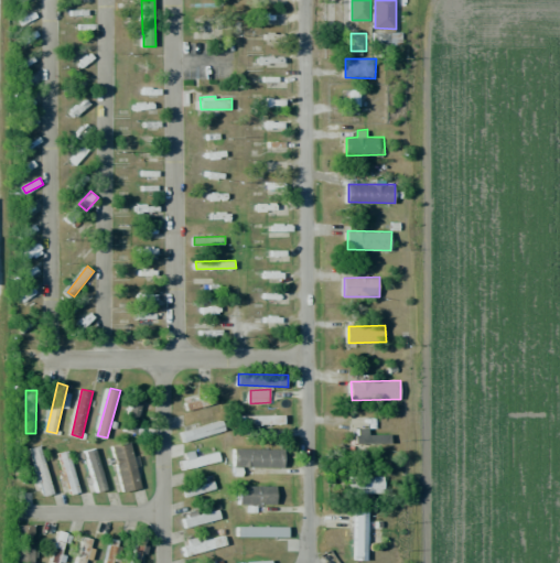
[(142,399),(132,398),(128,429),(139,430),(142,399)]
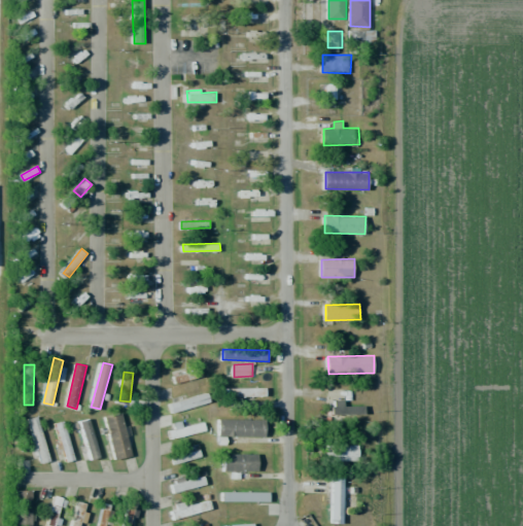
[(175,376),(177,383),(189,380),(187,373),(175,376)]
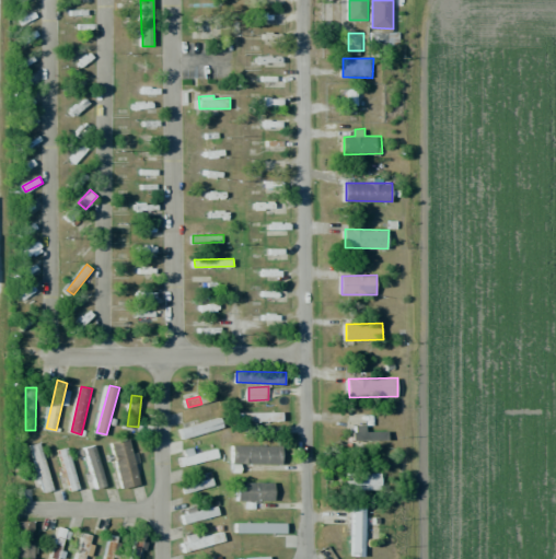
[(284,411),(238,412),(239,421),(284,421),(284,411)]
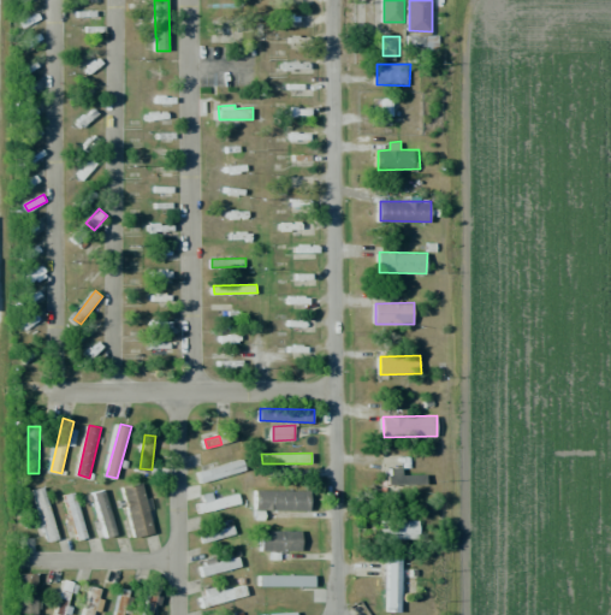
[(199,472),(202,483),(248,468),(244,457),(199,472)]
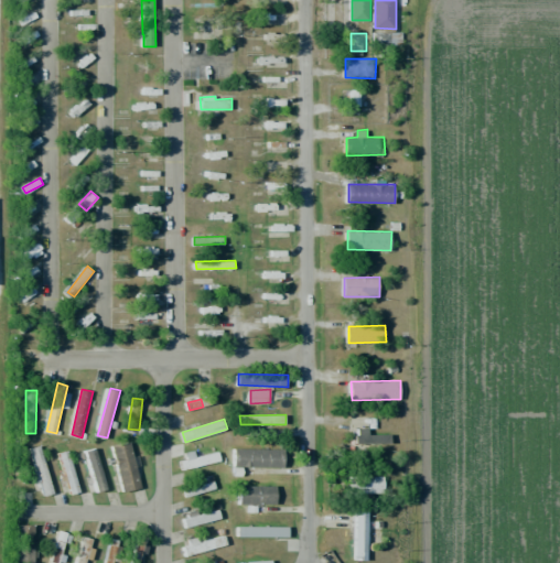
[(369,434),(369,428),(357,429),(357,443),(391,442),(390,433),(369,434)]
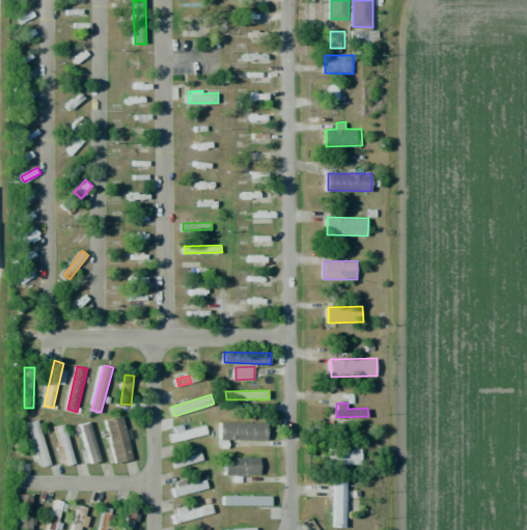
[(106,419),(116,463),(134,458),(123,415),(106,419)]
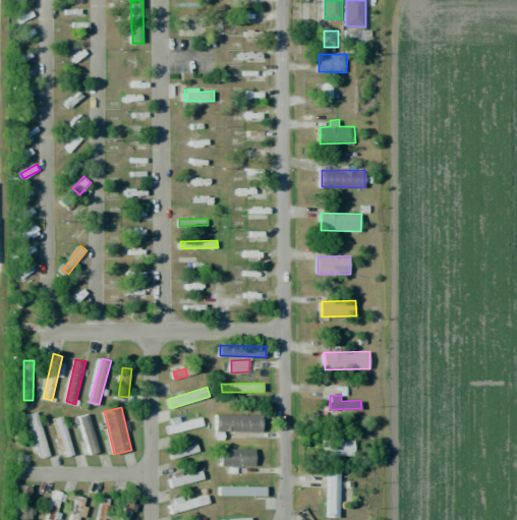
[(51,455),(40,411),(32,413),(43,457),(51,455)]
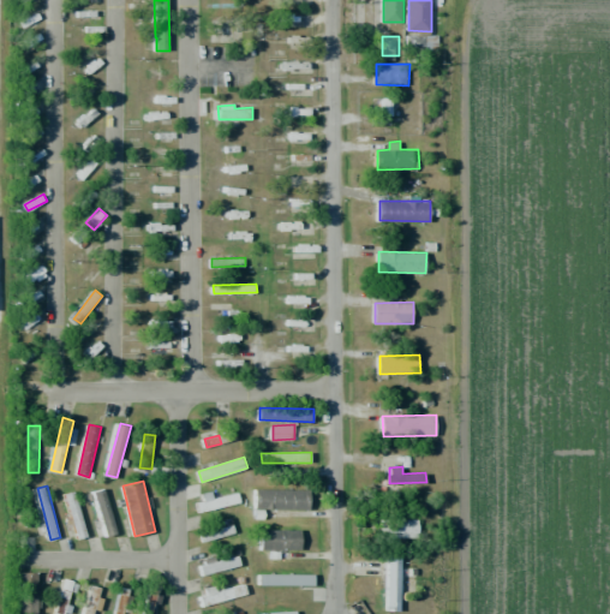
[(107,536),(118,534),(106,488),(95,490),(107,536)]
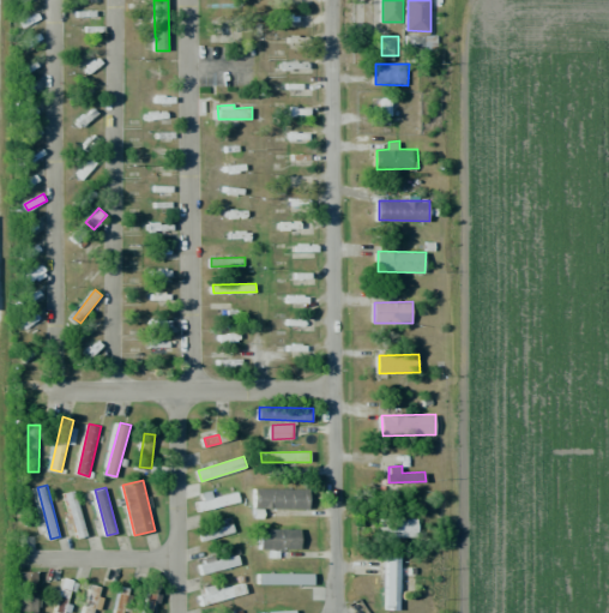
[(255,508),(308,509),(309,488),(257,487),(255,508)]
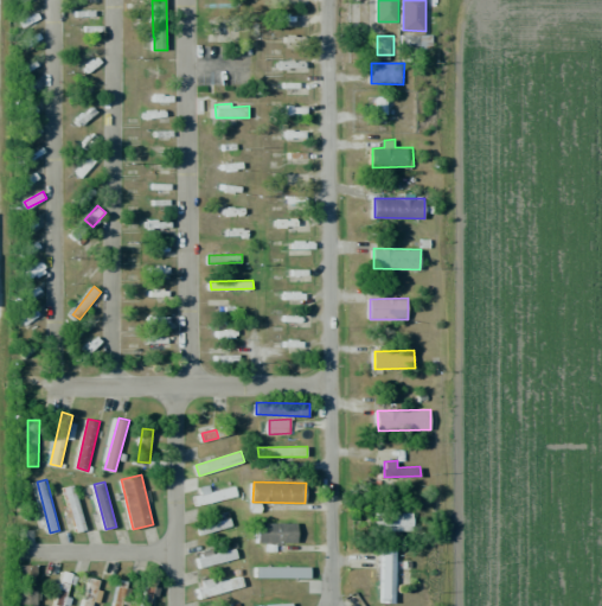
[(88,529),(75,484),(66,486),(78,531),(88,529)]
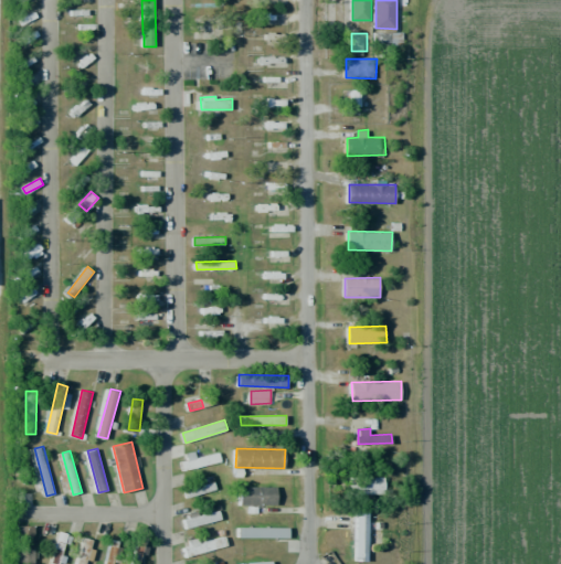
[(182,457),(183,468),(222,463),(221,453),(198,456),(198,455),(182,457)]
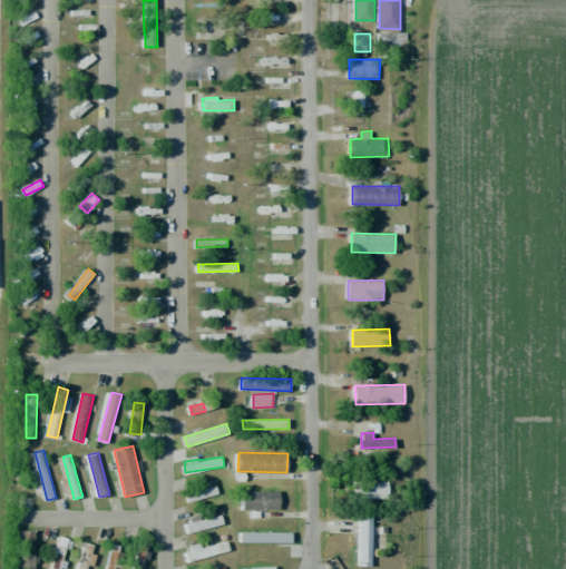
[(354,498),(389,498),(389,480),(354,480),(354,498)]
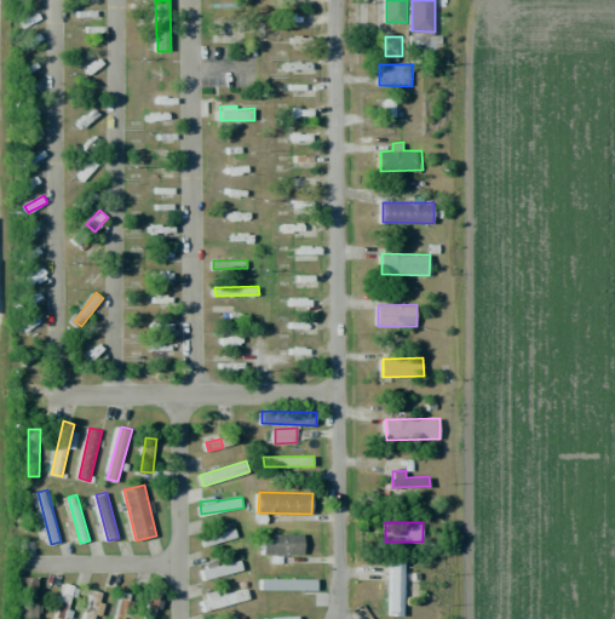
[(207,545),(240,537),(237,528),(225,531),(224,526),(203,532),(207,545)]
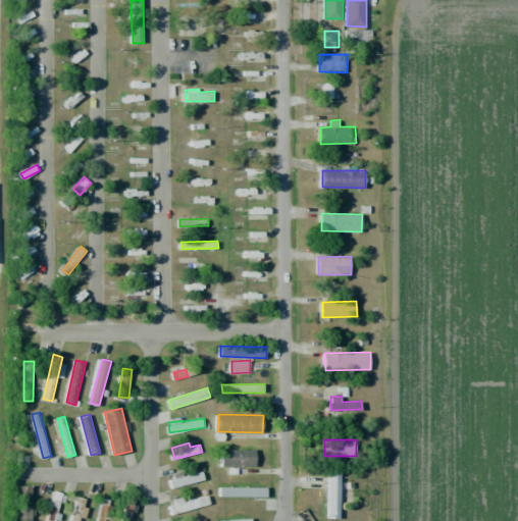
[(223,466),(256,467),(257,450),(223,449),(223,466)]
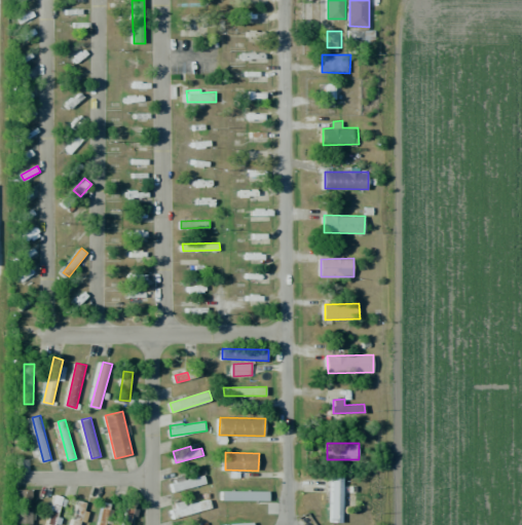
[(172,481),(175,492),(208,483),(206,475),(186,480),(185,477),(172,481)]
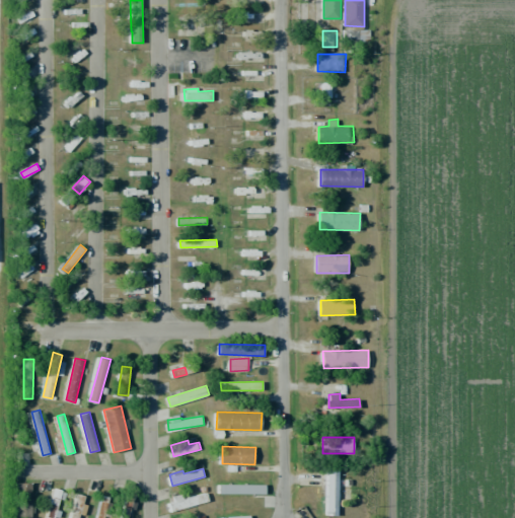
[(340,470),(328,469),(327,515),(339,515),(340,470)]
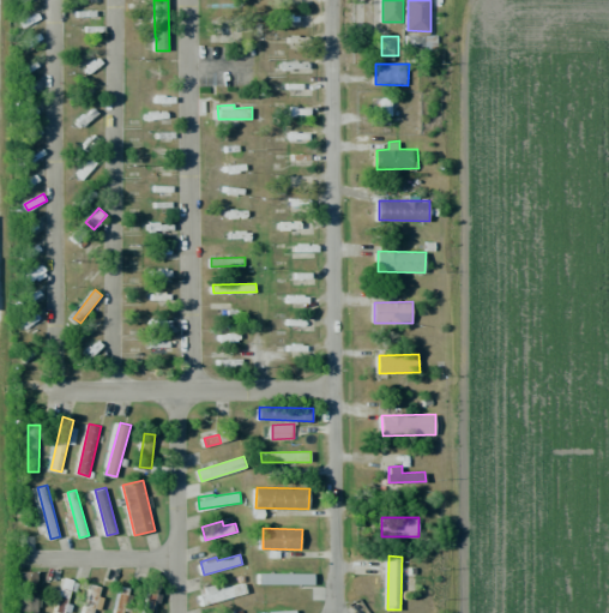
[(38,612),(38,571),(18,571),(19,612),(38,612)]
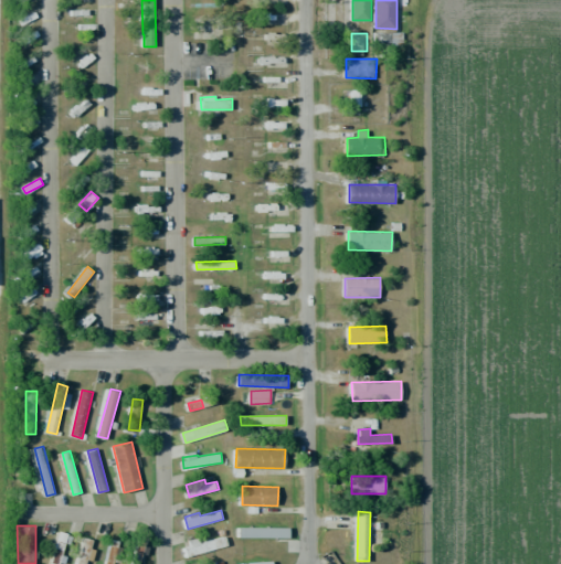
[(290,528),(240,527),(240,536),(290,538),(290,528)]
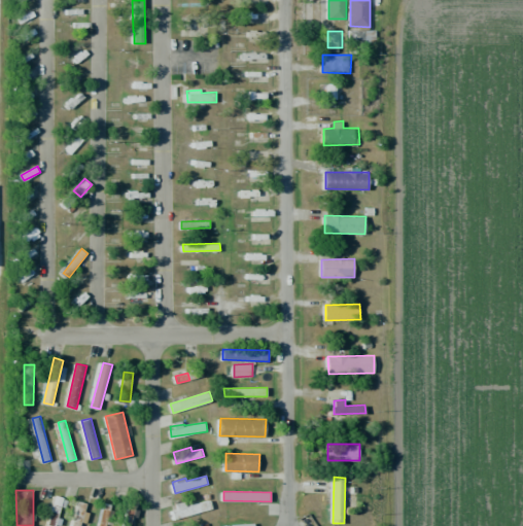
[(56,525),(64,497),(56,495),(47,525),(56,525)]
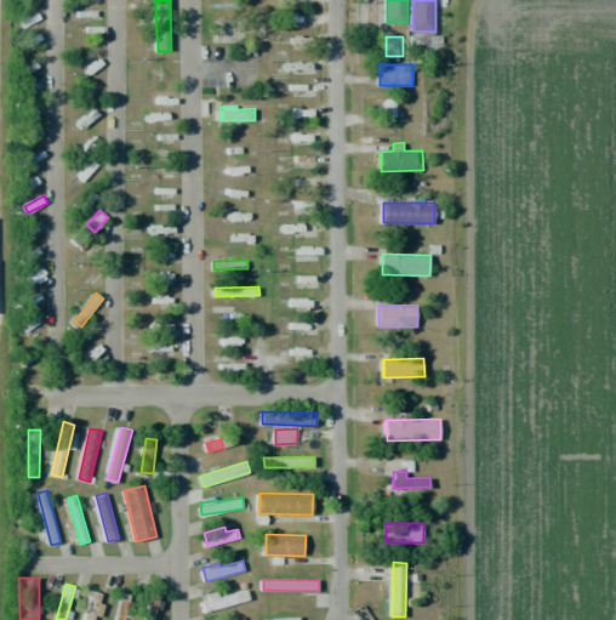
[(203,599),(206,612),(252,599),(249,587),(203,599)]
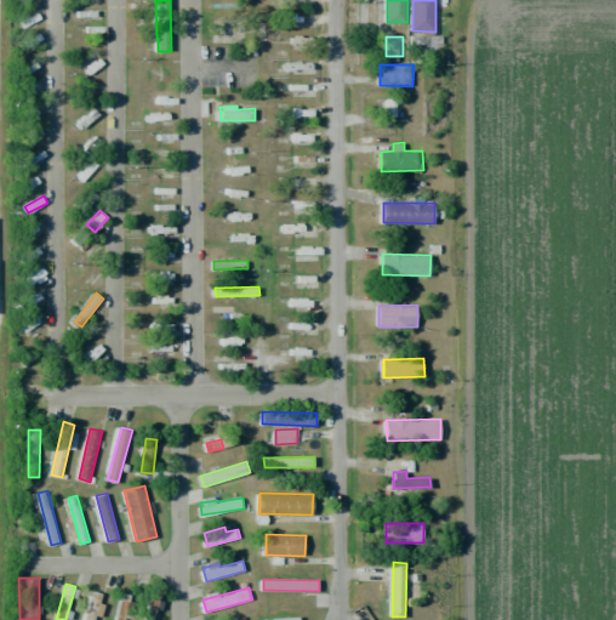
[(96,619),(98,610),(104,612),(108,593),(92,590),(86,619),(96,619)]
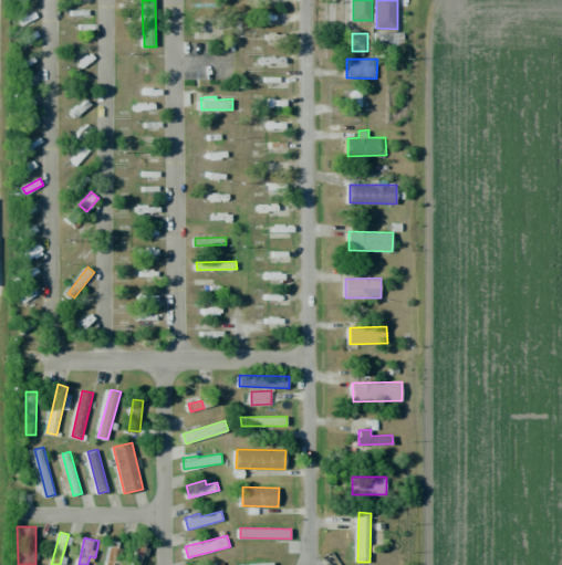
[(116,564),(122,542),(113,540),(106,564),(116,564)]
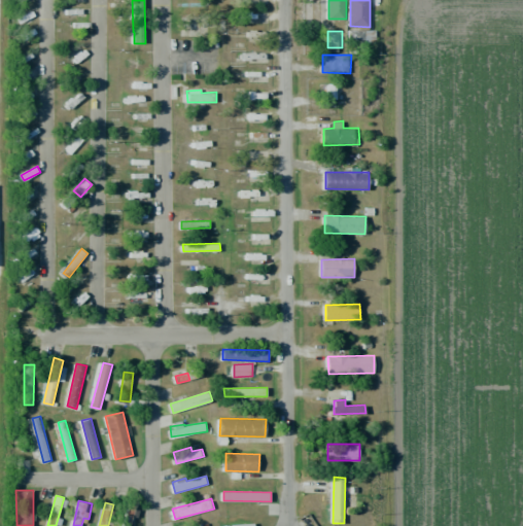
[(124,525),(131,525),(134,516),(135,516),(138,504),(130,502),(124,525)]
